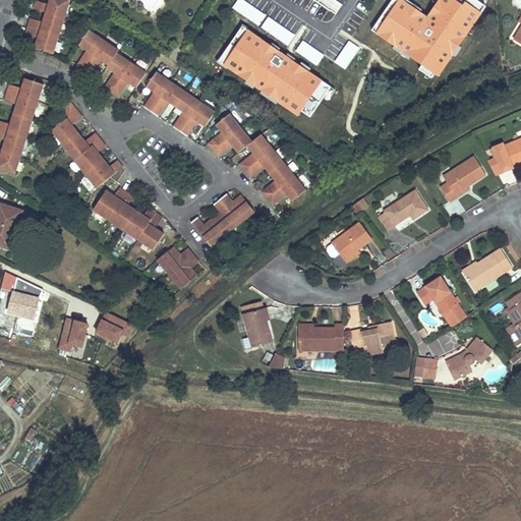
[(60,35),(65,17),(70,0),(50,0),(49,3),(40,0),(36,0),(34,7),(46,11),(43,20),(31,17),(25,33),(39,38),(36,47),(54,53),(60,35)]
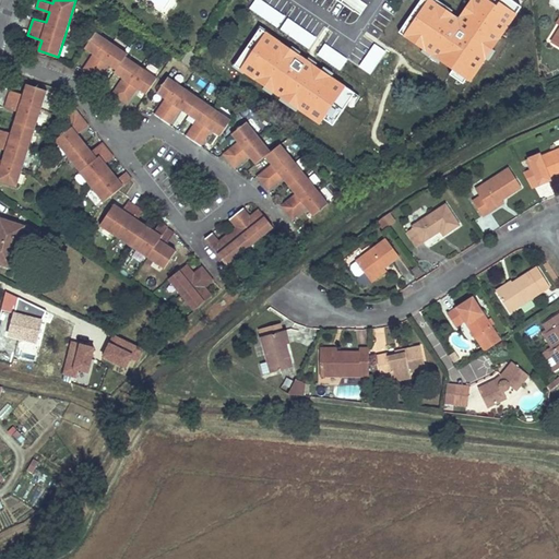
[(453,0),(418,0),(423,2),(444,15),(453,0)]
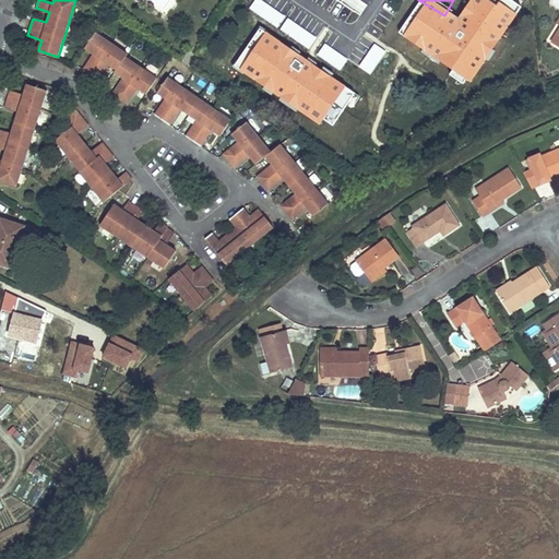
[(444,23),(454,8),(458,0),(453,0),(444,15),(423,2),(423,3),(419,8),(444,23)]
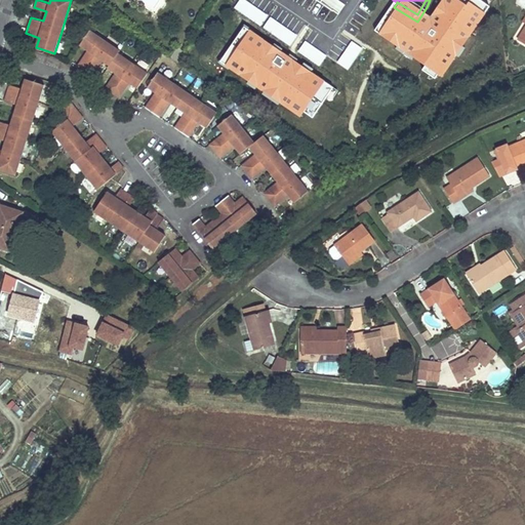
[(133,63),(118,52),(120,49),(106,40),(90,29),(82,42),(80,44),(87,49),(90,51),(89,54),(86,52),(78,65),(92,75),(101,62),(97,61),(99,57),(103,59),(110,65),(108,67),(116,72),(118,74),(117,76),(114,75),(106,87),(119,97),(128,85),(126,83),(127,80),(130,82),(137,87),(149,72),(133,63)]
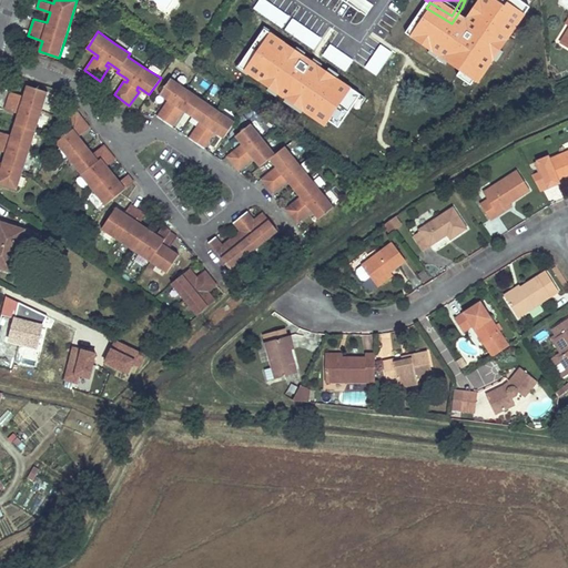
[(193,68),(200,57),(192,52),(185,63),(193,68)]
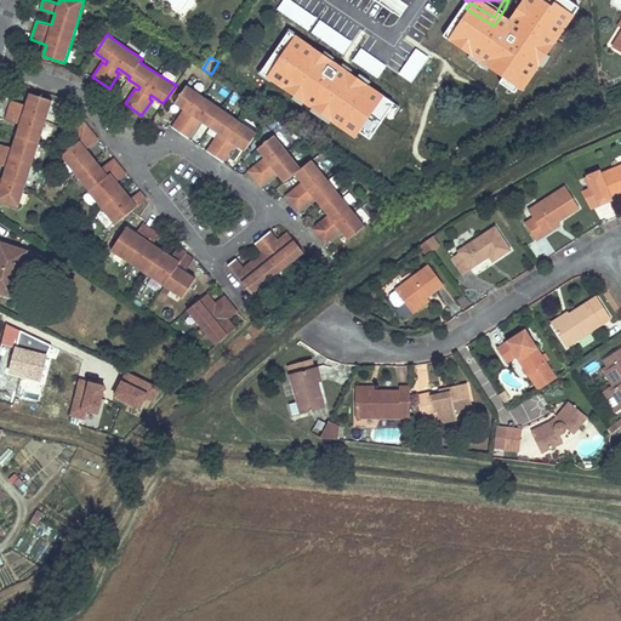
[(241,121),(223,109),(206,97),(188,85),(175,103),(184,109),(188,112),(186,114),(182,112),(172,126),(189,138),(199,124),(197,121),(198,119),(201,120),(210,126),(220,132),(222,135),(220,137),(217,136),(206,151),(223,163),(234,147),(232,146),(233,142),(237,144),(245,151),(257,132),(241,121)]
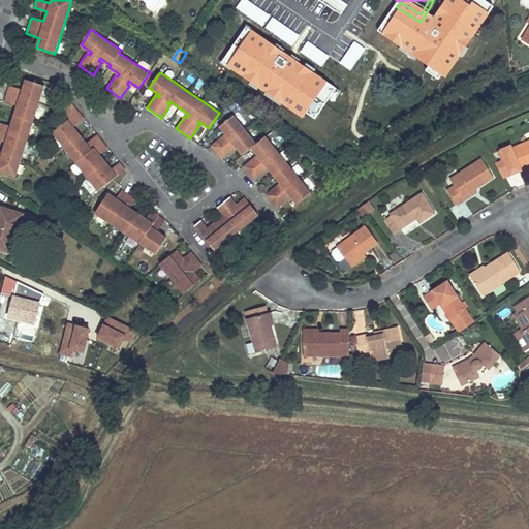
[(27,139),(33,121),(39,102),(44,85),(26,79),(23,88),(9,85),(4,101),(17,104),(13,115),(10,125),(0,121),(0,138),(5,141),(2,151),(0,150),(0,170),(16,176),(22,157),(27,139)]
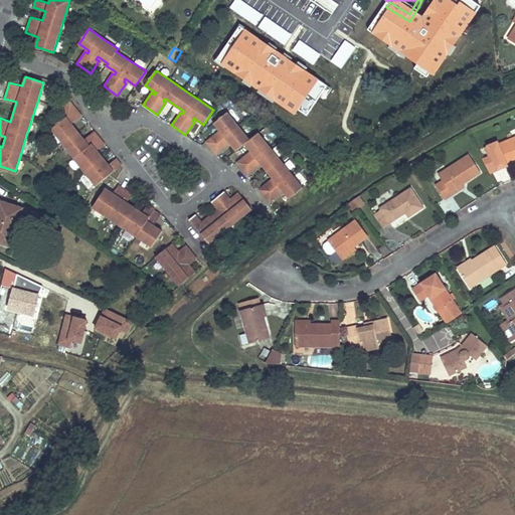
[(103,157),(98,150),(105,144),(95,131),(84,139),(78,131),(72,123),(82,115),(69,99),(69,100),(60,107),(67,115),(50,128),(51,129),(62,142),(73,157),(73,158),(84,172),(96,186),(110,174),(122,165),(116,158),(109,164),(103,157)]
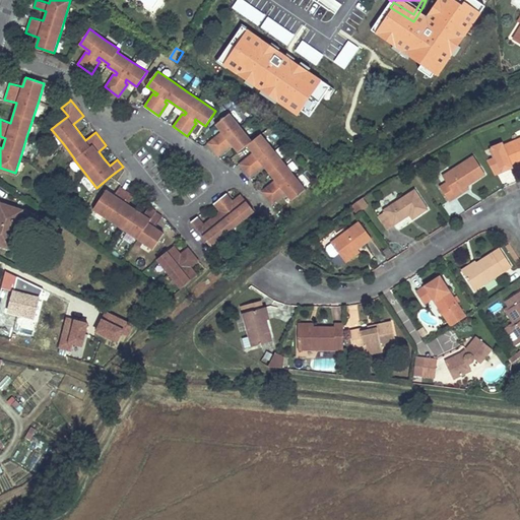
[(283,161),(273,148),(262,134),(252,141),(241,127),(231,113),(215,124),(221,132),(223,134),(221,135),(219,134),(207,143),(218,156),(231,147),(229,144),(231,143),(233,145),(238,152),(248,145),(253,152),(255,154),(253,156),(251,154),(239,164),(250,178),(262,168),(260,166),(262,164),(264,166),(270,173),(275,180),(277,182),(275,184),(273,182),(261,191),(271,205),(283,195),(281,193),(284,191),(285,193),(291,201),(306,190),(295,176),(283,161)]
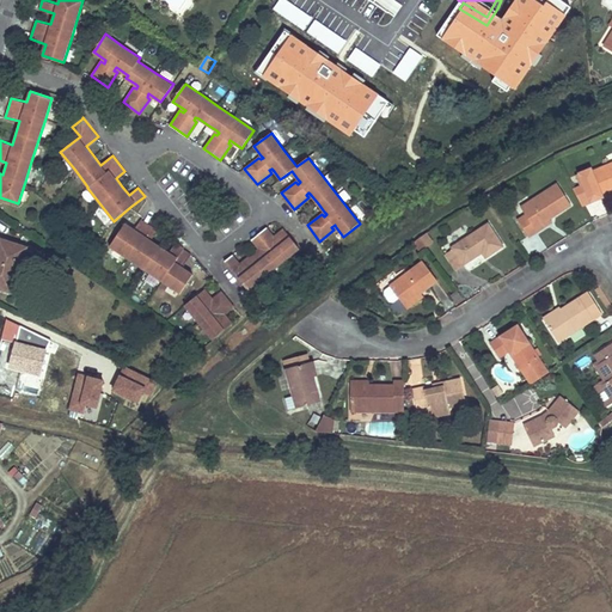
[(407,141),(398,157),(414,165),(422,151),(407,141)]
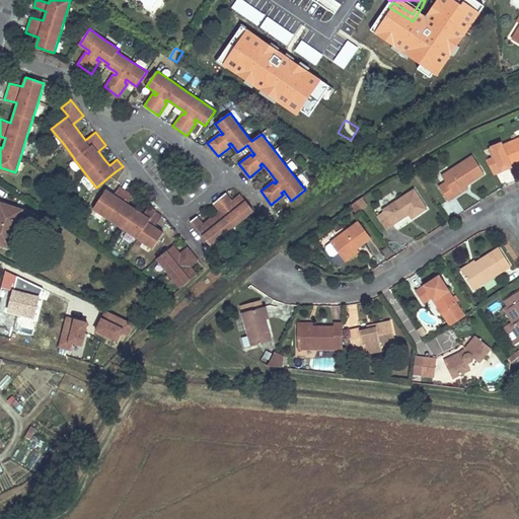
[(518,138),(502,145),(501,142),(490,147),(493,157),(486,160),(494,174),(504,170),(512,167),(510,163),(518,159),(518,138)]
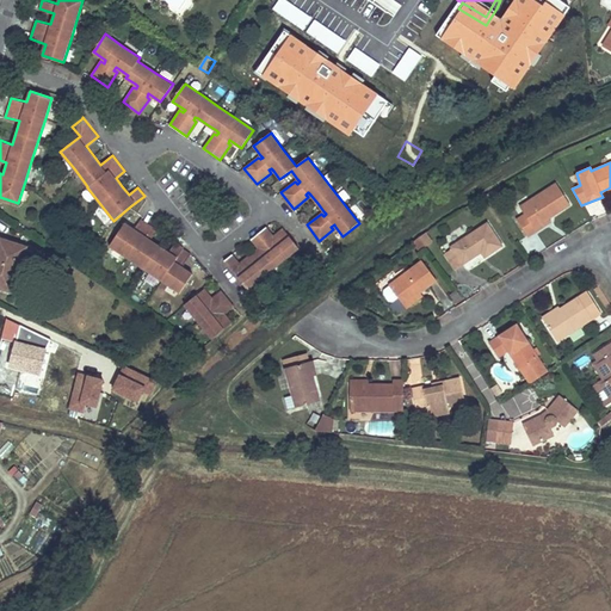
[(549,218),(571,204),(556,184),(520,208),(525,216),(518,221),(528,236),(536,230),(535,228),(549,218)]
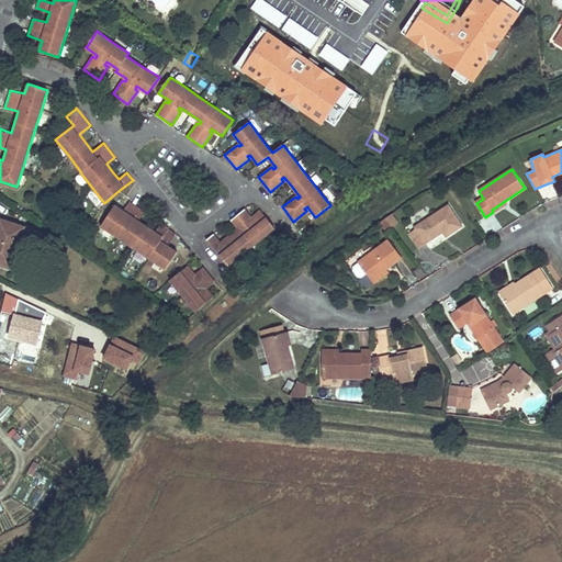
[(168,246),(176,234),(168,229),(169,227),(161,223),(155,232),(147,226),(138,221),(145,212),(130,201),(124,210),(115,204),(101,226),(116,236),(133,247),(148,258),(165,269),(177,251),(168,246)]
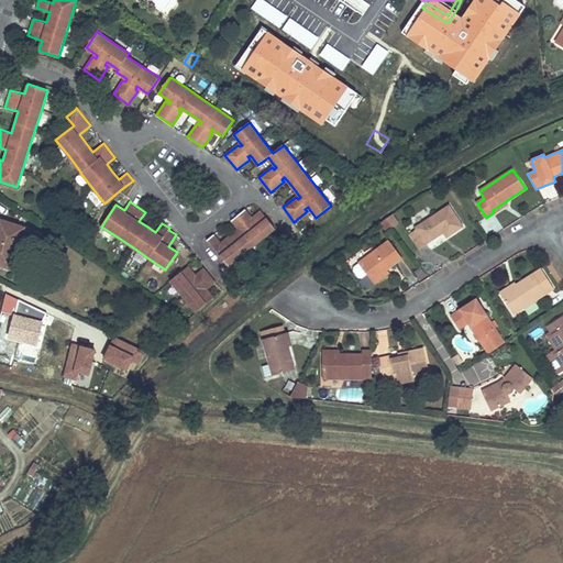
[(508,203),(506,201),(493,210),(494,212),(508,203)]
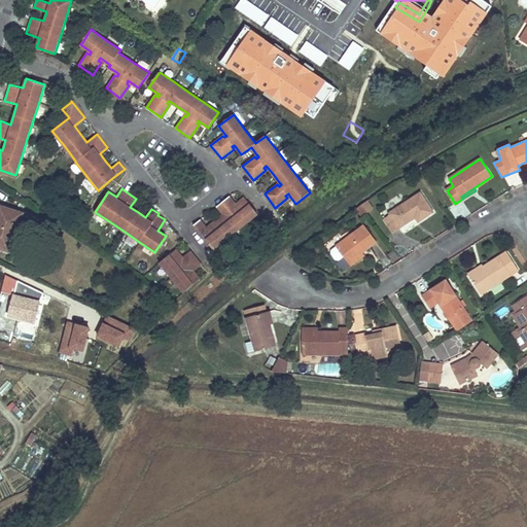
[(418,221),(432,212),(420,192),(389,212),(390,214),(384,219),(393,232),(415,217),(418,221)]
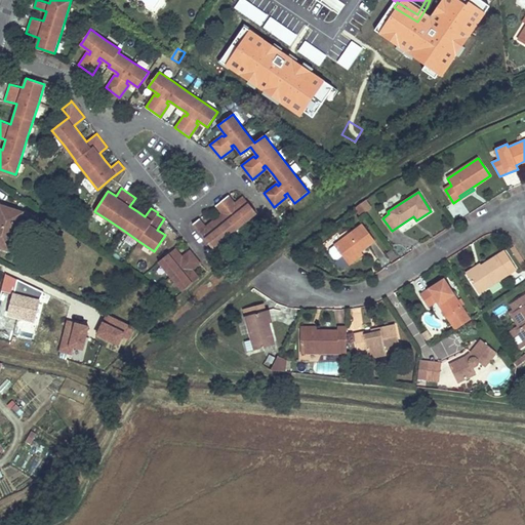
[(242,226),(257,213),(244,198),(238,202),(240,205),(238,207),(236,204),(229,195),(215,206),(223,214),(225,217),(223,218),(220,216),(215,220),(208,226),(211,229),(209,231),(207,228),(200,218),(192,224),(212,249),(228,237),(242,226)]
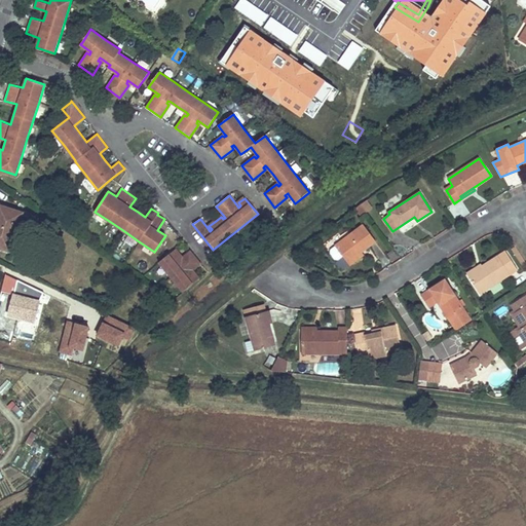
[(373,208),(367,200),(361,203),(367,211),(367,212),(372,208),(373,208)]
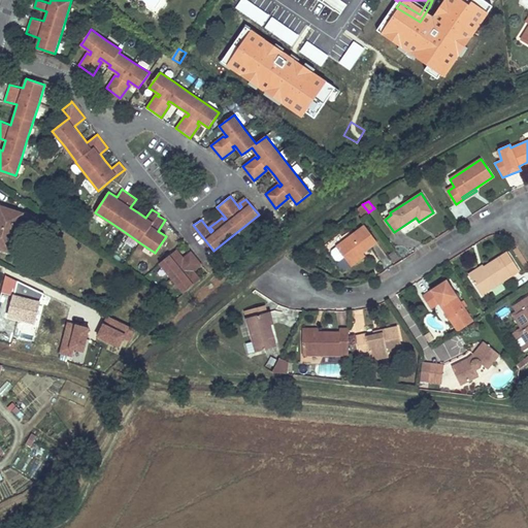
[(368,211),(362,204),(357,208),(363,217),(368,212),(368,211)]
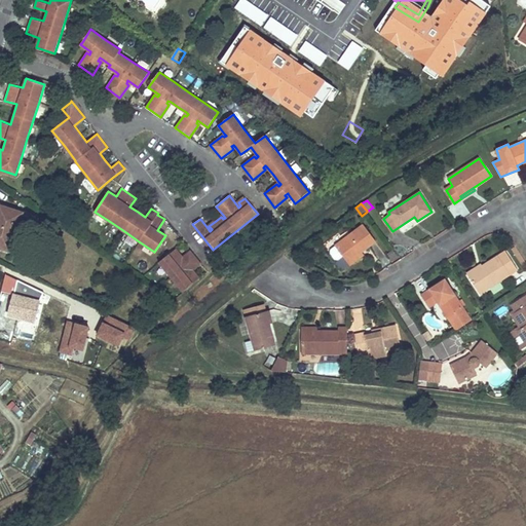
[(0,248),(9,251),(22,214),(0,205),(0,248)]
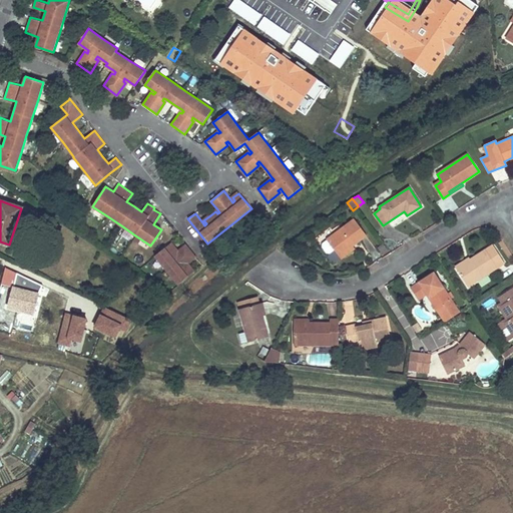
[(353,244),(367,233),(355,218),(327,239),(339,254),(353,244)]
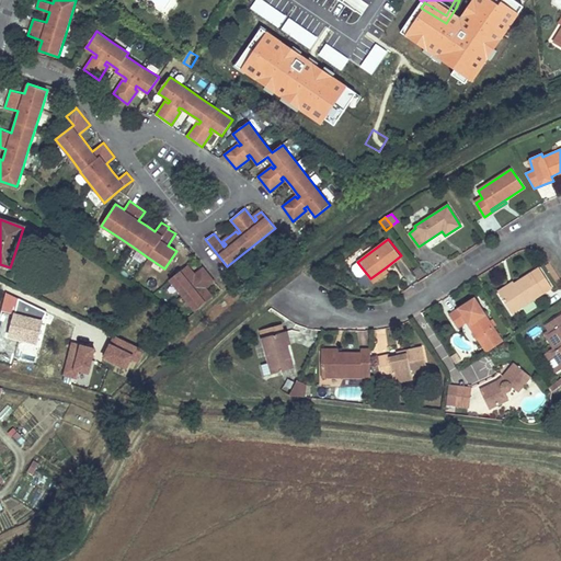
[(560,279),(560,278),(550,262),(547,264),(546,265),(558,283),(560,279)]
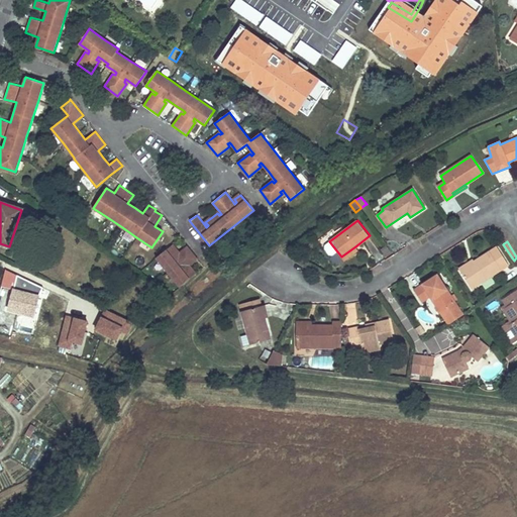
[(188,267),(197,260),(187,246),(178,253),(176,255),(174,253),(177,251),(172,245),(156,257),(168,273),(179,287),(195,275),(190,269),(187,271),(186,269),(188,267)]
